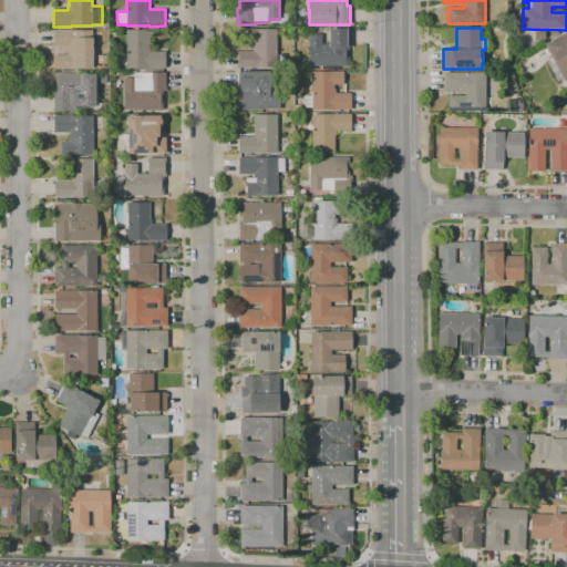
[(277,68),(237,68),(237,51),(253,51),(253,42),(244,42),(244,29),(255,29),(255,30),(277,29),(277,68)]
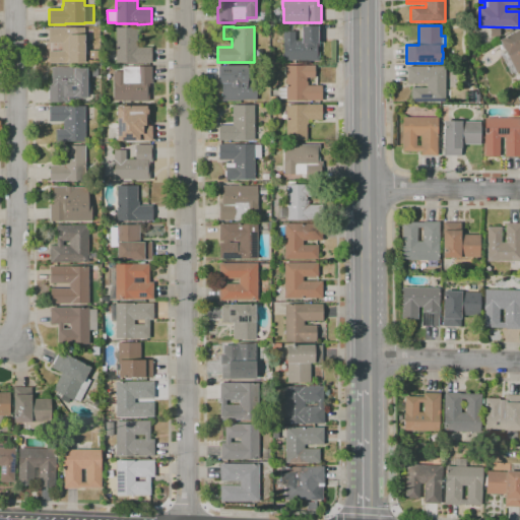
[(300,61),(283,61),(283,42),(282,42),(282,31),(295,31),(296,41),(302,41),(301,26),(318,26),(322,26),(322,44),(319,44),(319,61),(300,61)]
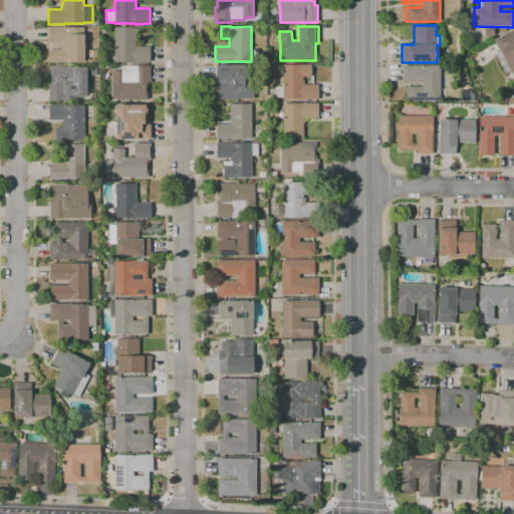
[(83,62),(48,62),(48,50),(61,50),(61,42),(48,43),(48,28),(83,27),(83,62)]
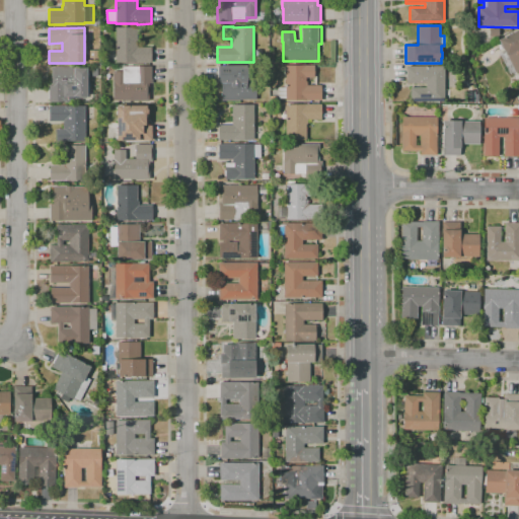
[(151,63),(136,63),(116,63),(116,27),(137,27),(137,48),(151,48),(151,63)]
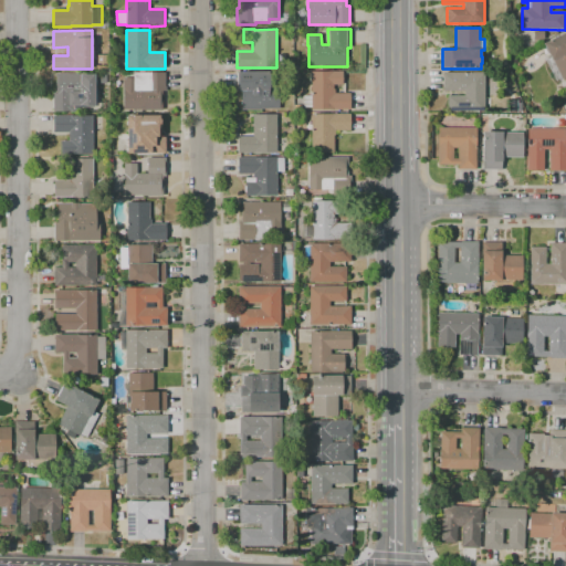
[(556,81),(545,58),(549,55),(544,44),(565,32),(565,76),(562,80),(562,79),(556,81)]
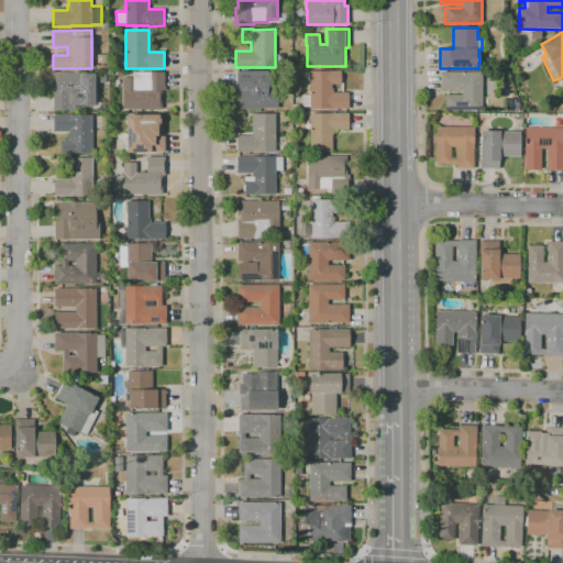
[(163,109),(122,110),(122,78),(132,78),(132,73),(150,72),(164,72),(164,86),(165,86),(165,90),(162,90),(163,109)]
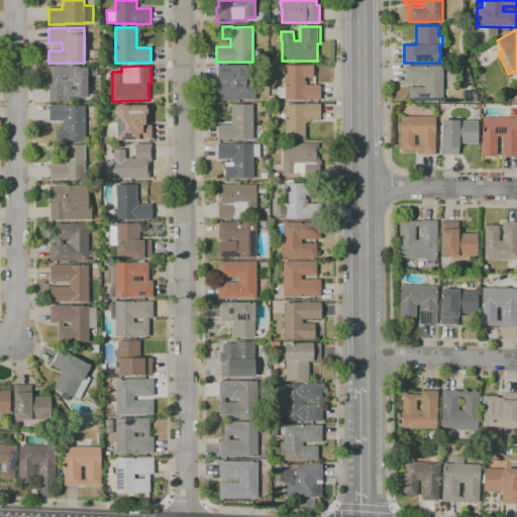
[(220,100),(220,83),(217,83),(217,66),(245,66),(245,81),(254,81),(254,100),(220,100)]
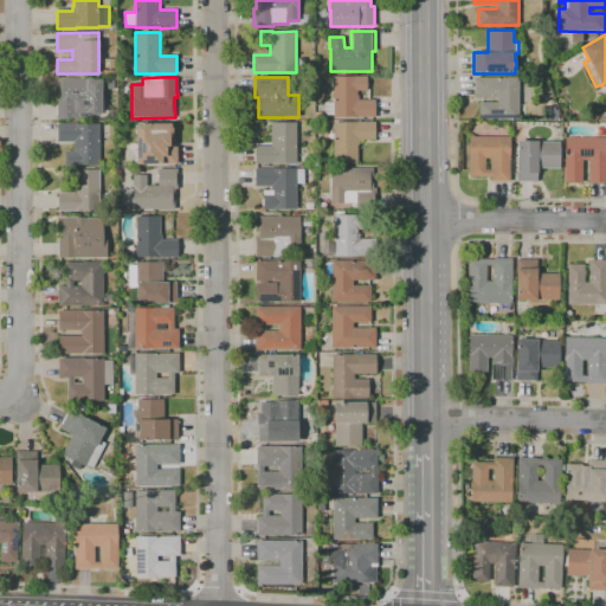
[(375,117),(354,117),(354,118),(333,118),(333,115),(324,115),(324,103),(333,103),(333,77),(367,77),(367,90),(356,90),(356,96),(359,96),(359,100),(375,100),(375,117)]
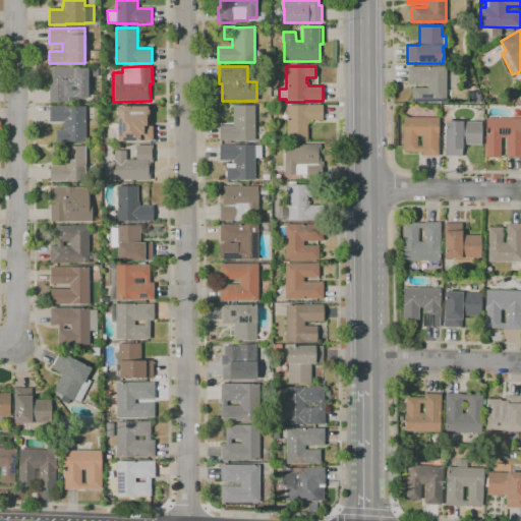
[(446,102),(412,102),(412,89),(427,89),(427,83),(408,83),(407,67),(446,66),(446,102)]
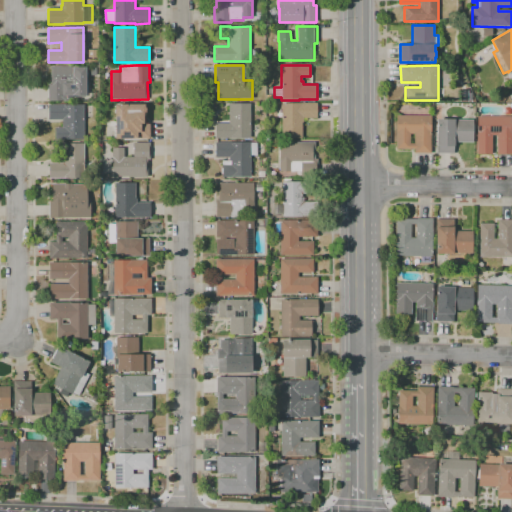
[(68,100),(48,101),(48,88),(47,88),(47,84),(51,84),(51,66),(69,66),(69,67),(85,67),(86,97),(68,97),(68,100)]
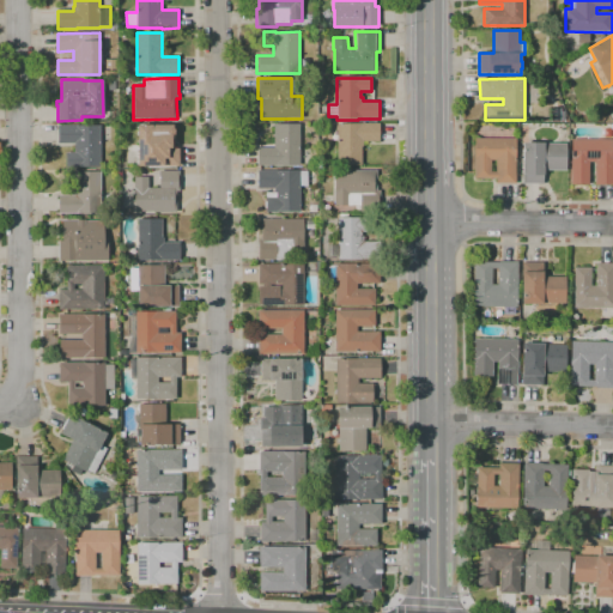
[(115,91),(105,90),(105,82),(115,82),(115,91)]
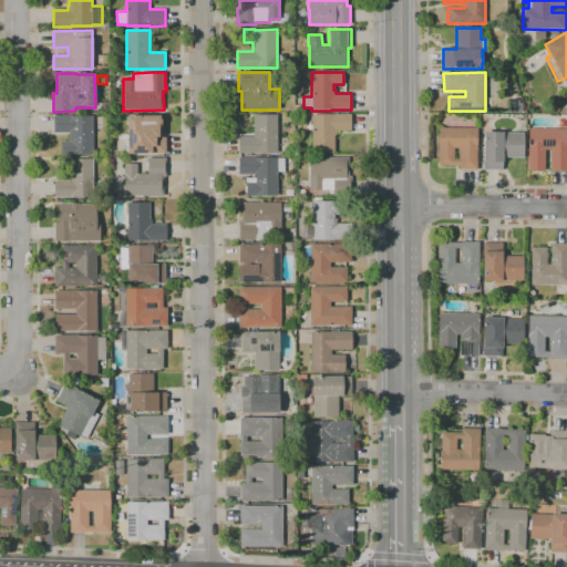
[(522,112),(508,112),(508,100),(518,100),(518,103),(522,103),(522,112)]
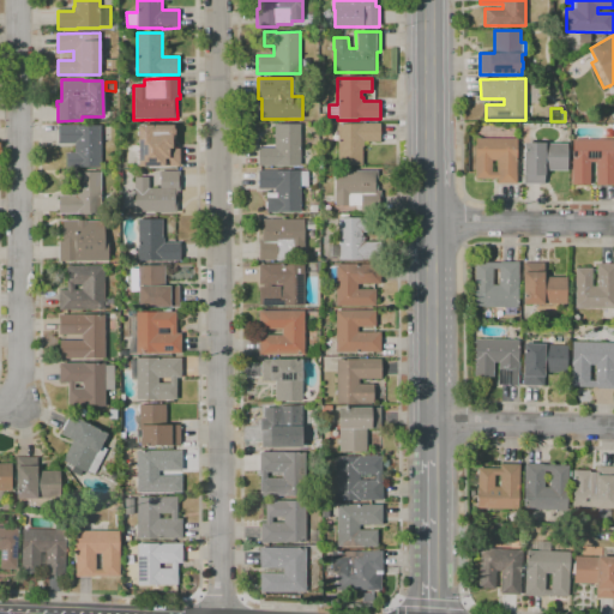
[(362,166),(338,166),(337,124),(379,124),(379,142),(363,142),(363,146),(362,146),(362,166)]
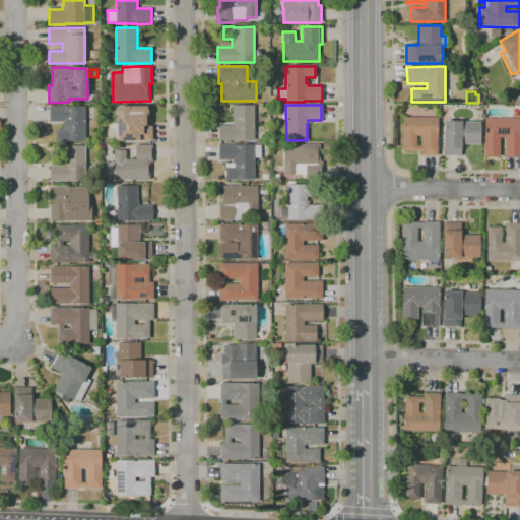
[(85,142),(56,142),(56,130),(63,130),(63,122),(49,122),(49,106),(65,106),(65,107),(85,107),(85,142)]
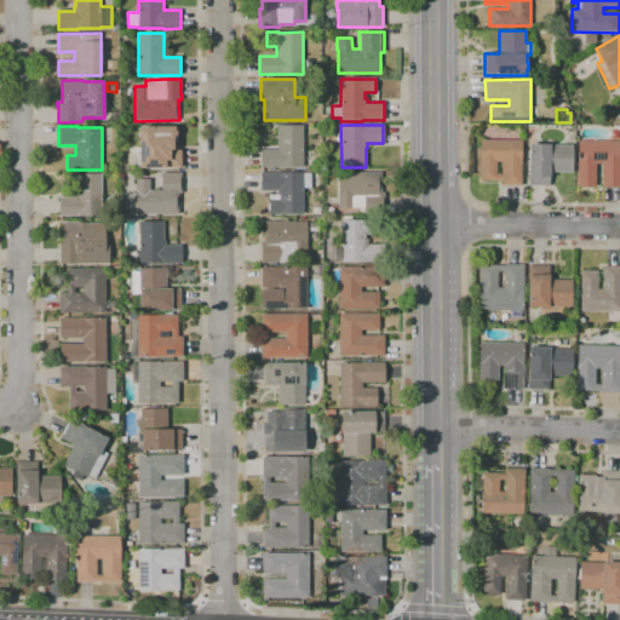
[(182,168),(139,168),(138,126),(174,126),(174,130),(177,131),(177,135),(174,137),(174,141),(173,141),(173,150),(182,150),(182,168)]
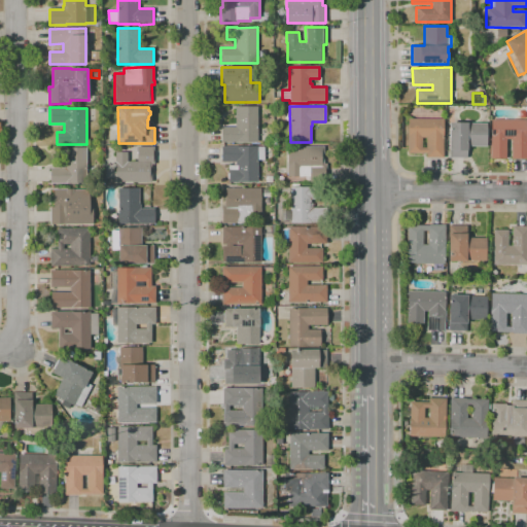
[(257,142),(221,143),(221,127),(236,127),(236,107),(257,107),(257,142)]
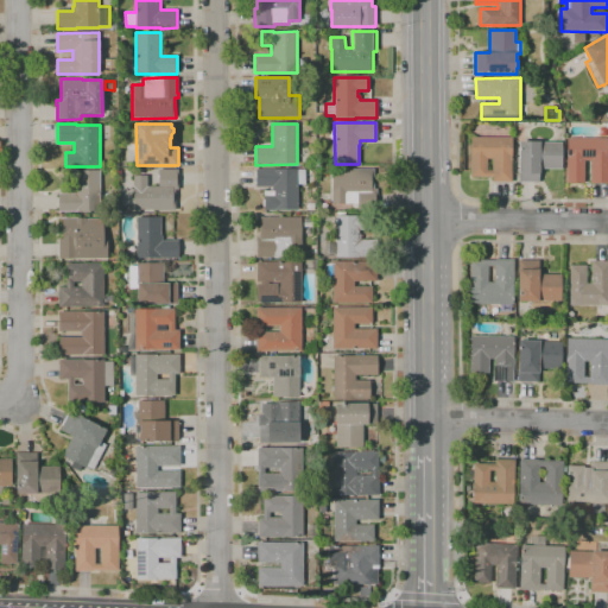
[(512,182),(492,182),(492,177),(470,177),(470,156),(472,156),(472,138),(512,138),(512,182)]
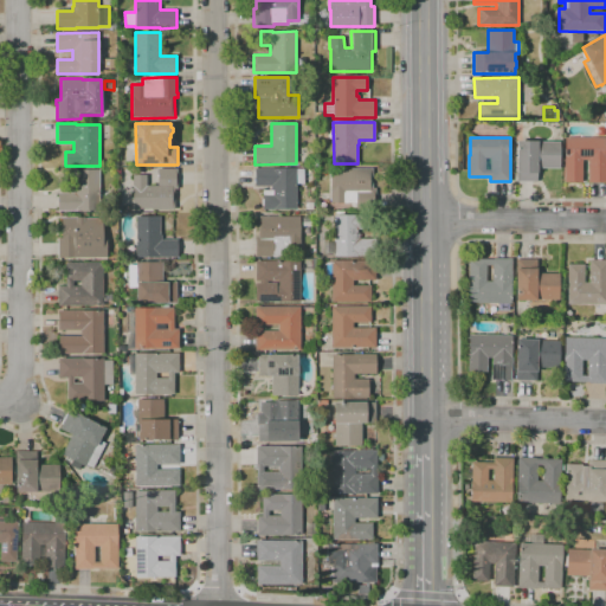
[(605,182),(588,182),(588,160),(582,160),(582,182),(565,182),(565,137),(605,137),(605,182)]
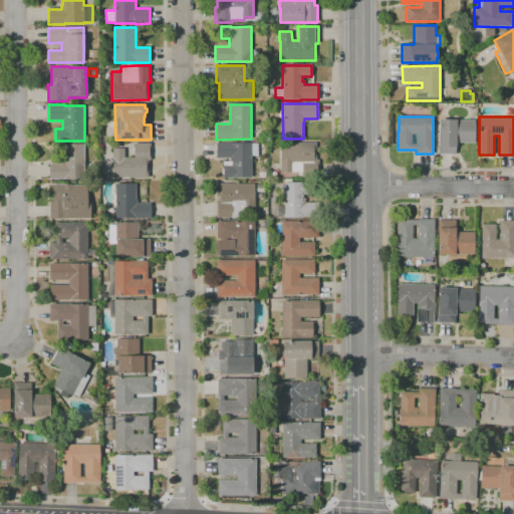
[(455,155),(438,155),(439,120),(475,120),(475,143),(456,143),(455,155)]
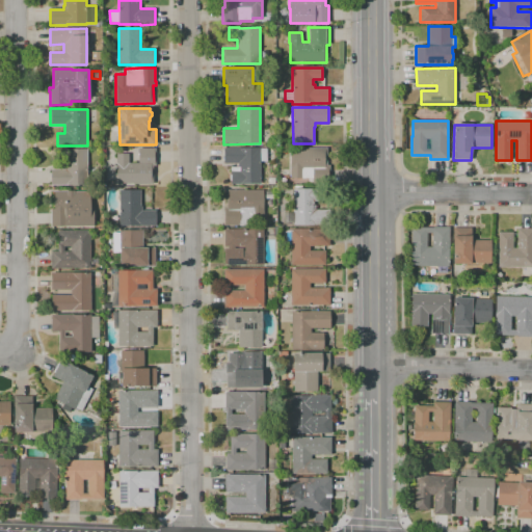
[(260,184),(231,184),(231,167),(238,167),(238,163),(223,163),(223,148),(240,148),(260,148),(260,149),(267,149),(267,162),(260,162),(260,184)]
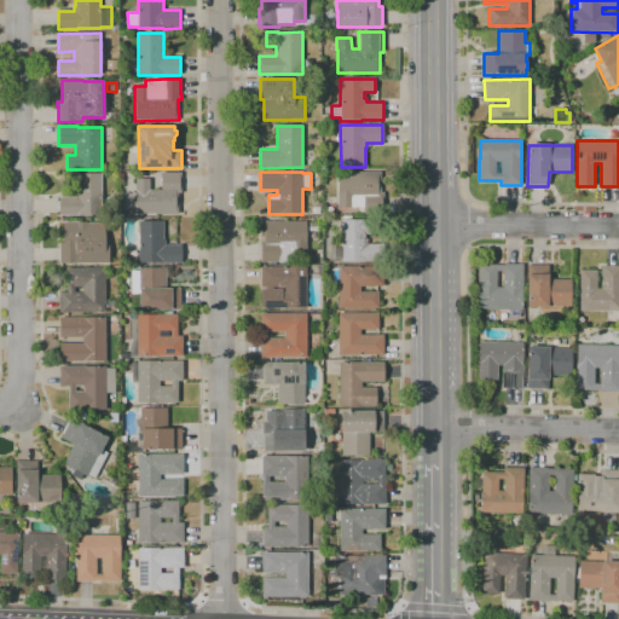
[(383,210),(364,210),(364,208),(337,208),(337,196),(337,173),(358,173),(358,172),(381,172),(381,194),(383,194),(383,210)]
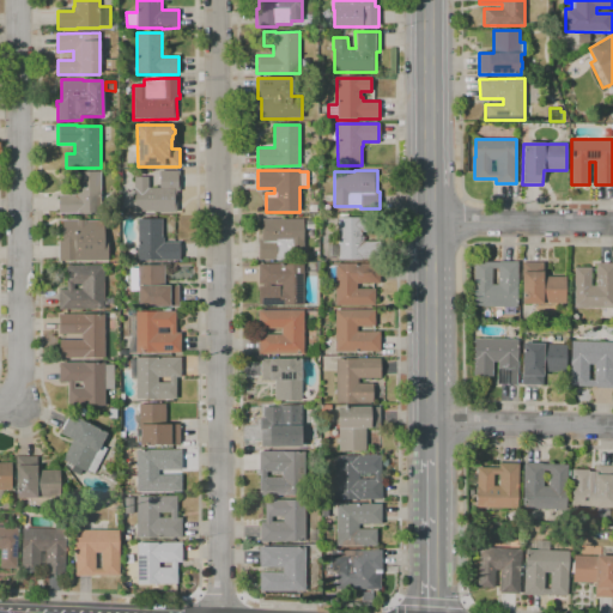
[(101,213),(59,214),(59,195),(74,195),(74,192),(77,192),(77,171),(101,171),(101,213)]
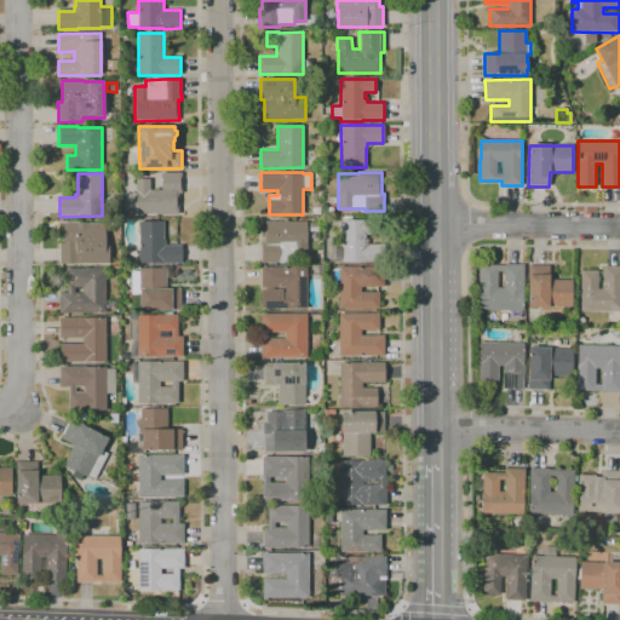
[(178,214),(136,214),(136,179),(150,179),(150,190),(161,190),(161,173),(182,173),(182,194),(178,194),(178,214)]
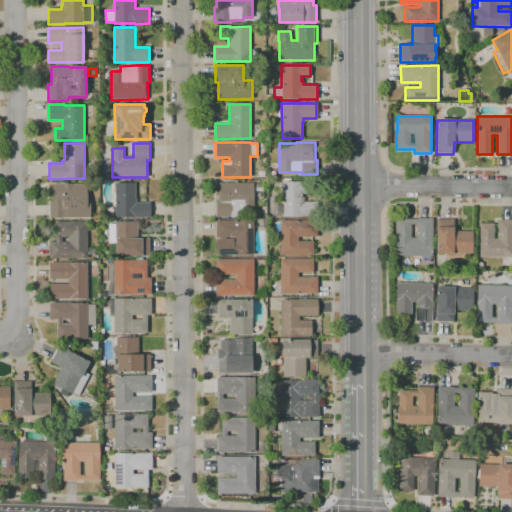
[(253,217),(231,217),(215,217),(215,200),(218,200),(218,182),(236,182),(236,183),(254,183),(253,217)]
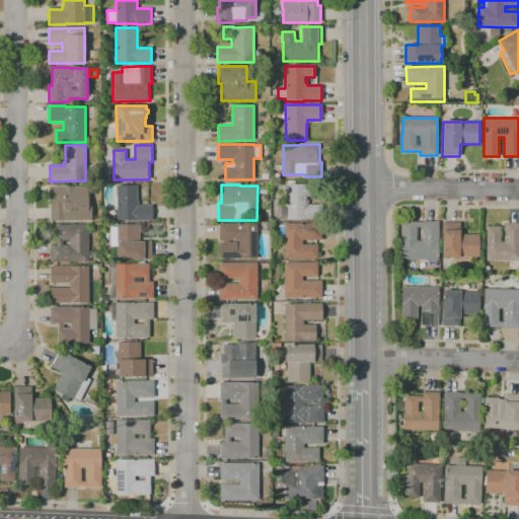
[(323,219),(286,219),(286,218),(278,218),(278,206),(286,205),(286,184),(316,184),(316,196),(308,196),(308,204),(323,204),(323,219)]
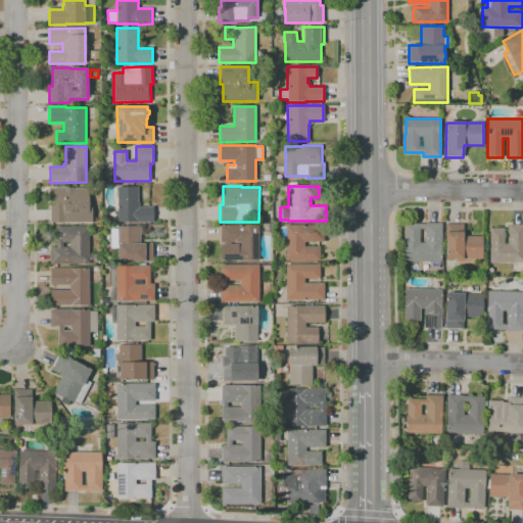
[(92,223),(50,223),(50,205),(53,205),(53,188),(72,187),(72,188),(89,188),(89,204),(92,204),(92,223)]
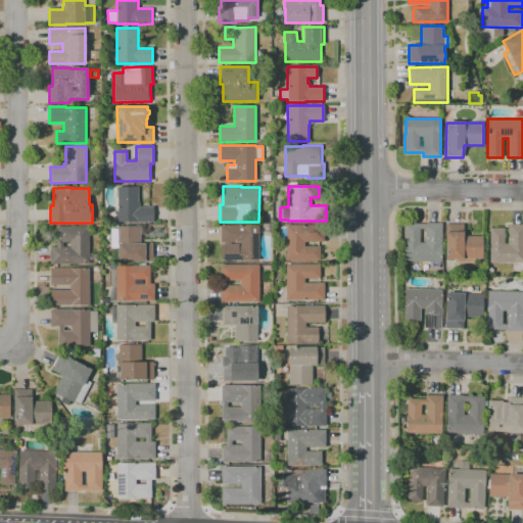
[(153,222),(136,223),(136,222),(117,223),(117,187),(138,187),(138,202),(139,202),(139,206),(153,206),(153,222)]
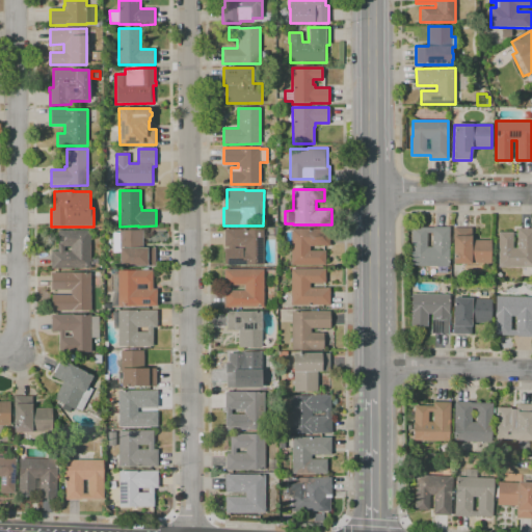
[(263,266),(229,266),(229,246),(224,246),(224,230),(263,230),(263,227),(274,227),(274,228),(276,228),(276,235),(274,235),(274,236),(263,236),(263,266)]
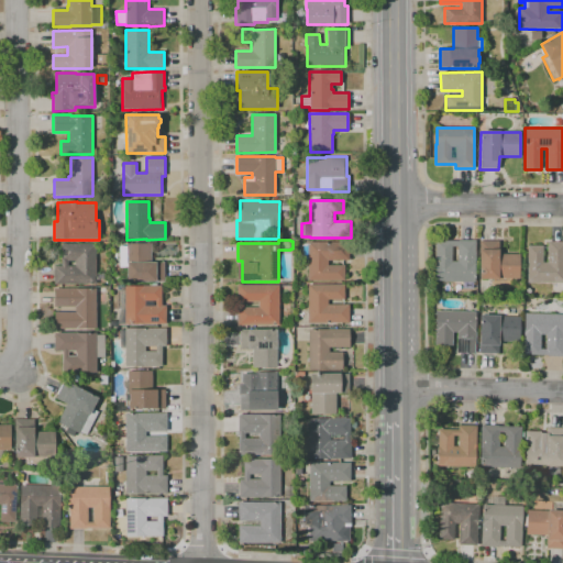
[(308,280),(308,274),(304,274),(304,258),(299,258),(299,247),(294,247),(294,240),(300,240),(300,244),(308,244),(308,242),(349,242),(349,261),(328,261),(328,265),(344,265),(344,280),(308,280)]
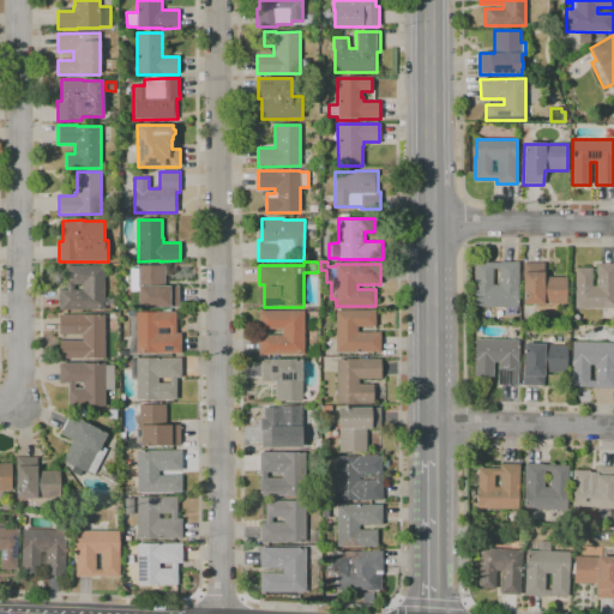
[(516,314),(505,314),(505,307),(475,307),(475,263),(500,263),(500,262),(518,262),(518,288),(518,308),(516,308),(516,314)]
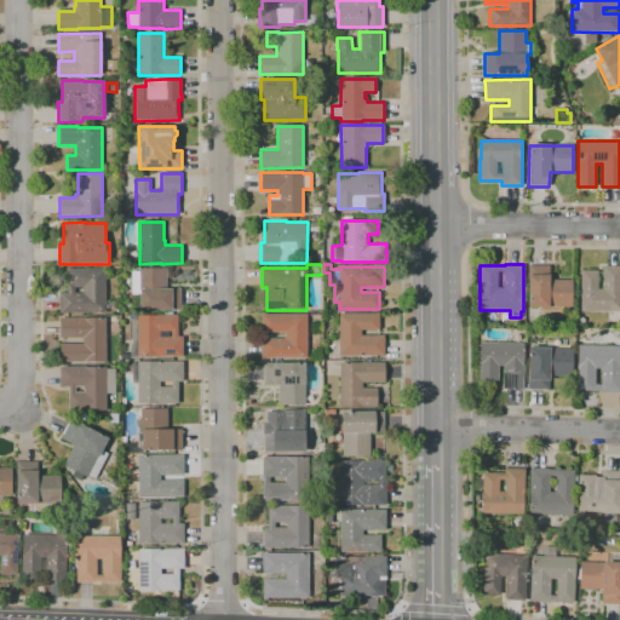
[(572,308),(527,308),(528,265),(550,265),(549,280),(573,280),(572,308)]
